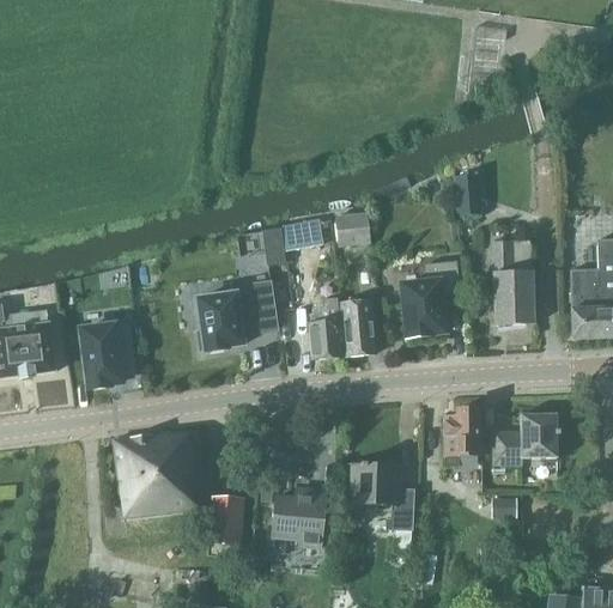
[(478,174),(454,175),(456,214),(481,212),(478,174)]
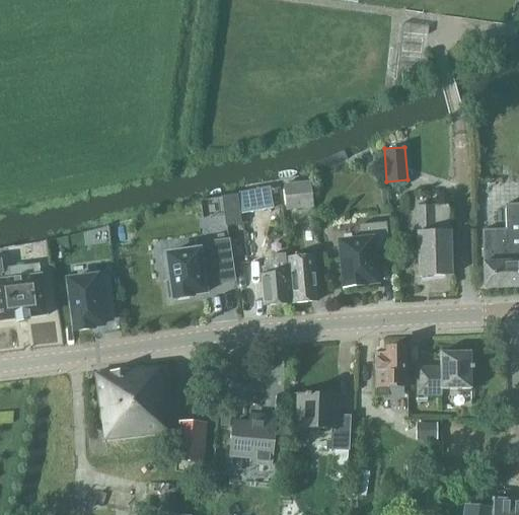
[(287,207),(313,204),(311,179),(284,182),(287,207)]
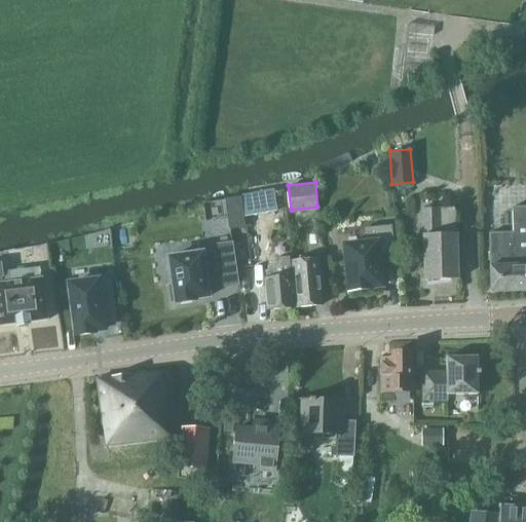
[(271,189),(242,193),(246,213),(274,209),(271,189)]
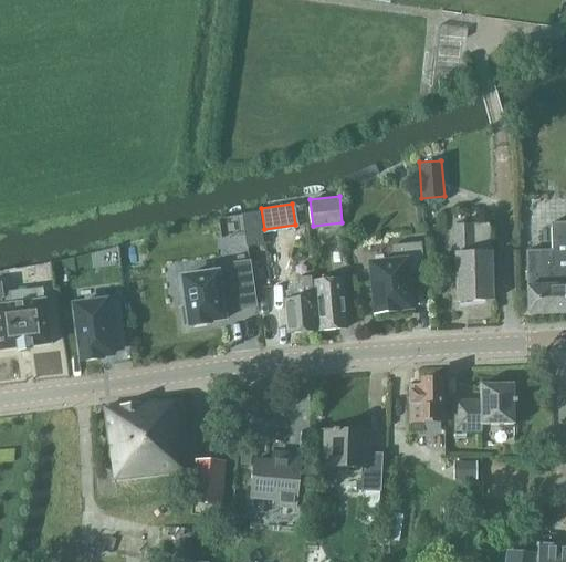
[(526,248),(528,313),(565,311),(565,219),(553,220),(553,247),(526,248)]
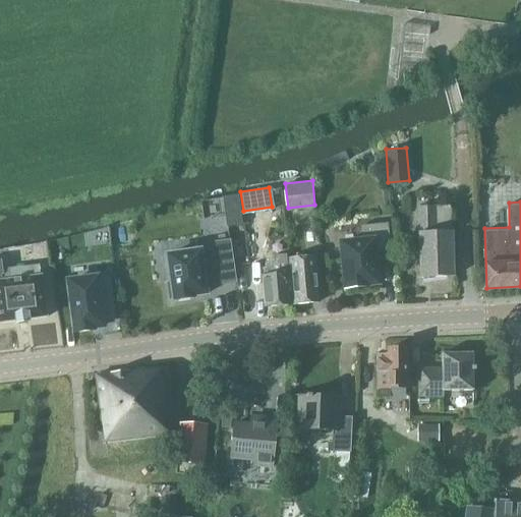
[(454,274),(451,203),(418,204),(420,275),(454,274)]
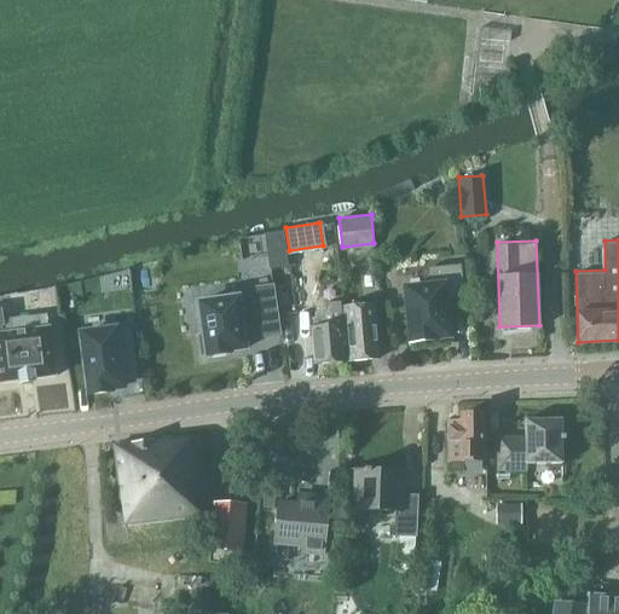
[(287,252),(271,254),(272,265),(288,262),(287,252)]
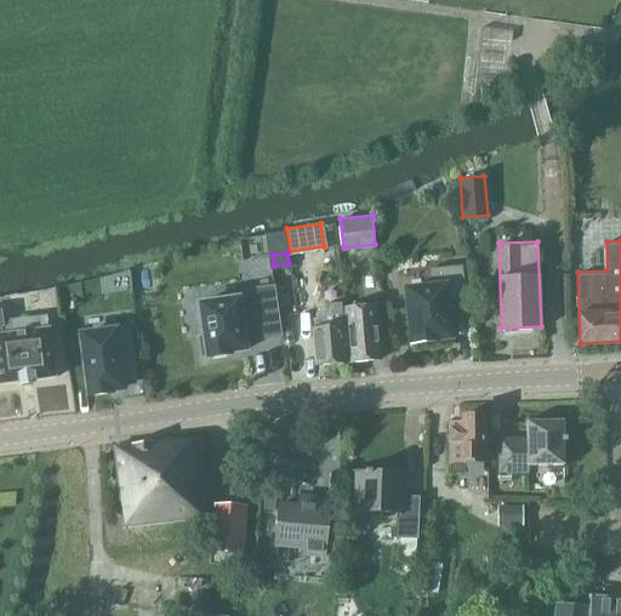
[(431,285),(406,289),(414,342),(437,340),(437,337),(450,335),(446,297),(465,295),(461,264),(443,267),(429,268),(431,285)]
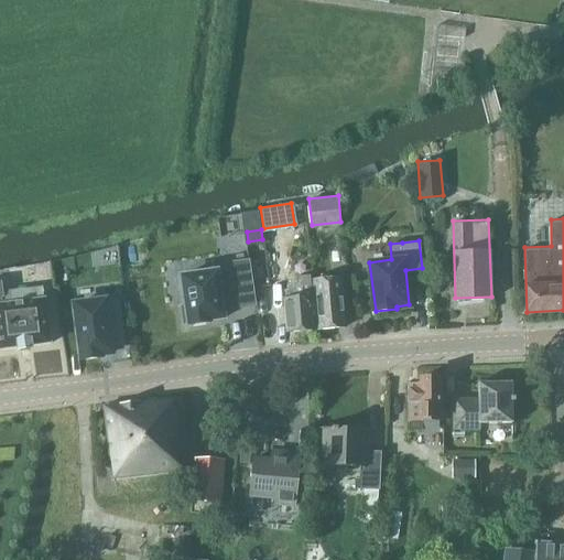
[(216,269),(182,273),(186,303),(181,303),(183,322),(188,321),(188,324),(209,321),(209,318),(224,315),(221,303),(232,302),(234,304),(255,301),(249,257),(227,260),(228,269),(217,271),(216,269)]
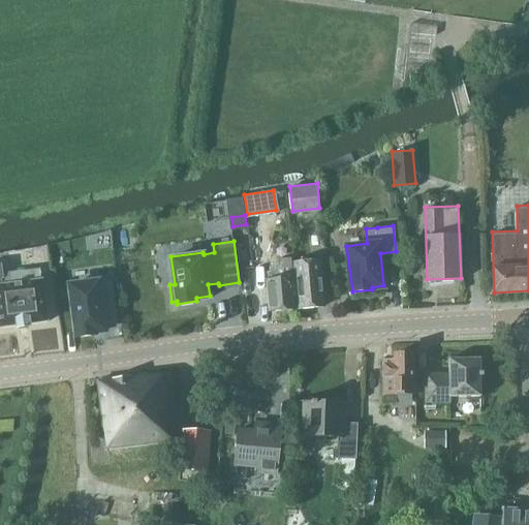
[(32,245),(16,248),(18,259),(34,256),(32,245)]
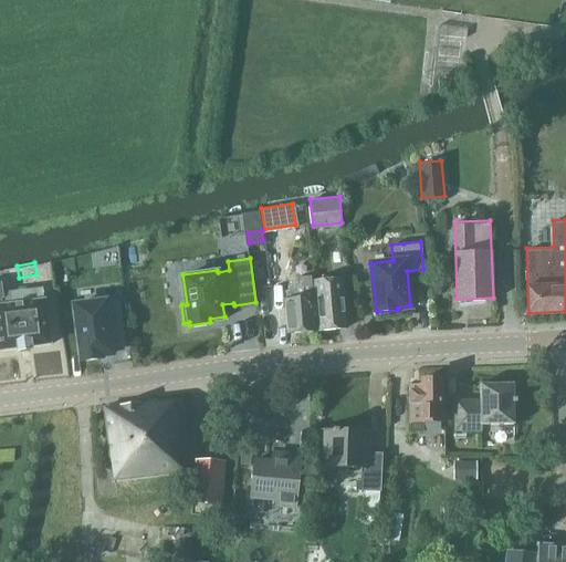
[(289,288),(285,288),(289,331),(316,329),(312,277),(299,278),(299,281),(289,282),(289,288)]
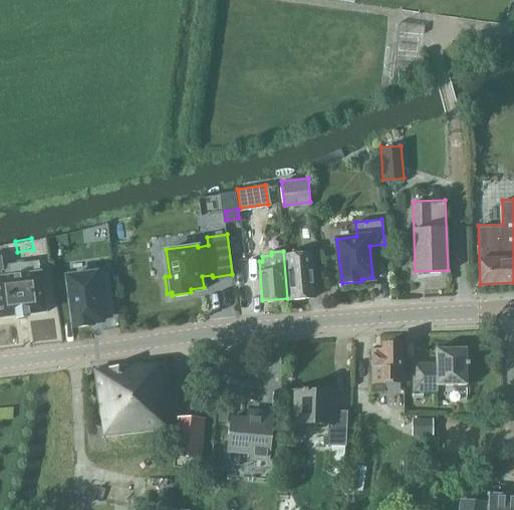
[(311,251),(287,253),(291,297),(315,295),(311,251)]
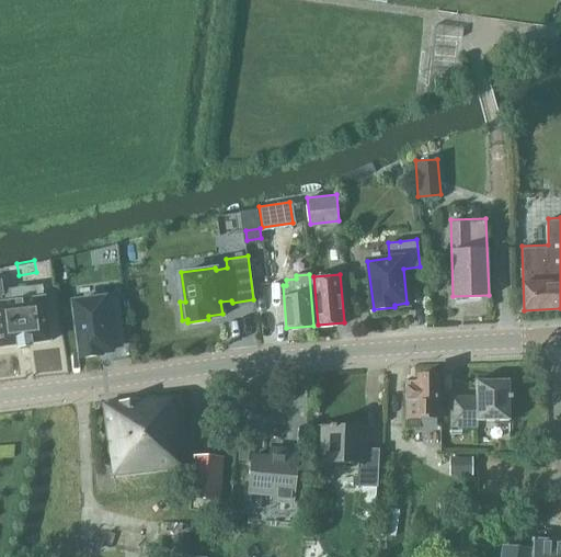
[(1,277),(0,277),(0,344),(16,343),(19,344),(34,342),(34,341),(49,339),(45,295),(3,300),(2,287),(1,277)]
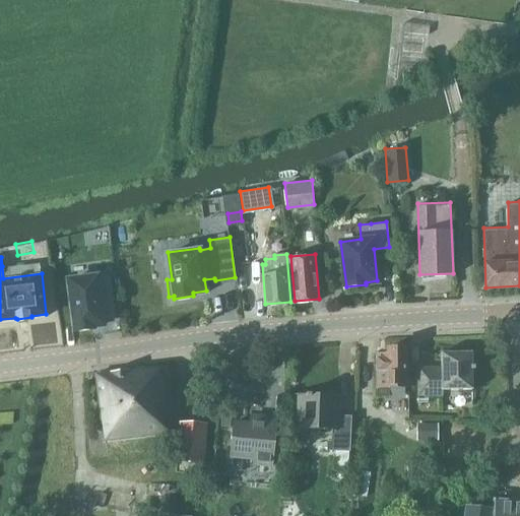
[(96,275),(69,278),(75,329),(92,326),(92,324),(103,323),(102,315),(115,314),(110,276),(96,277),(96,275)]
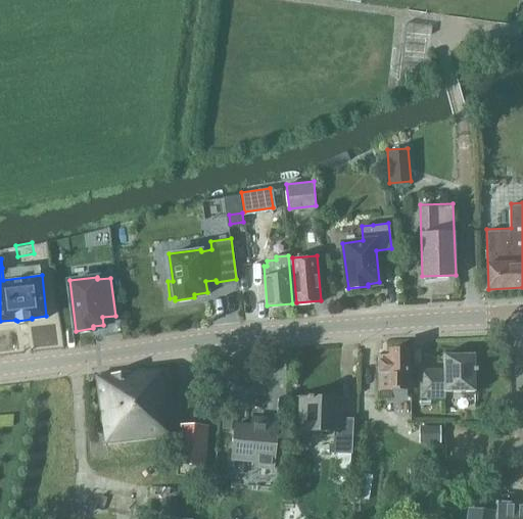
[(389,356),(378,356),(379,395),(391,396),(391,388),(409,388),(409,349),(402,349),(402,347),(394,347),(394,349),(389,349),(389,356)]
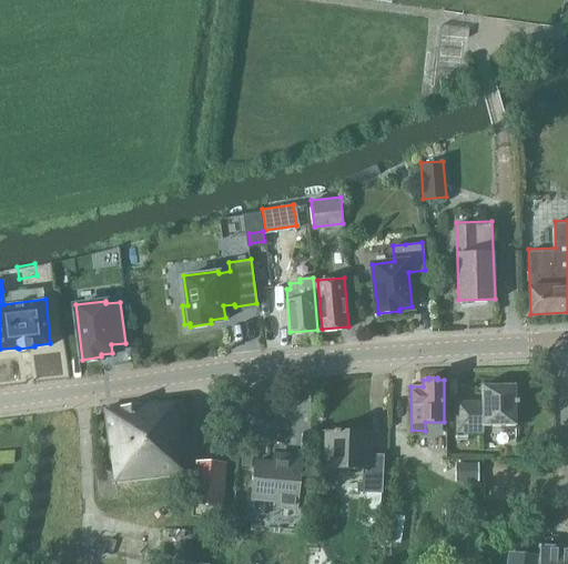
[(520,383),(483,383),(483,399),(457,399),(457,429),(486,429),(486,422),(516,422),(516,400),(520,400),(520,383)]
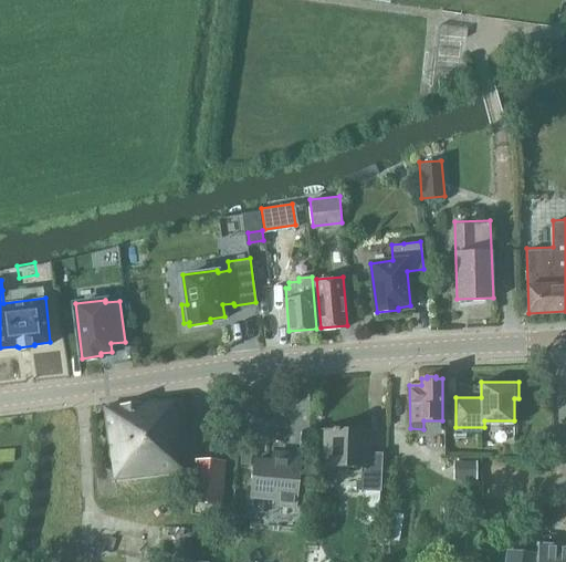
[(113,479),(188,468),(178,398),(159,401),(158,397),(103,405),(113,479)]
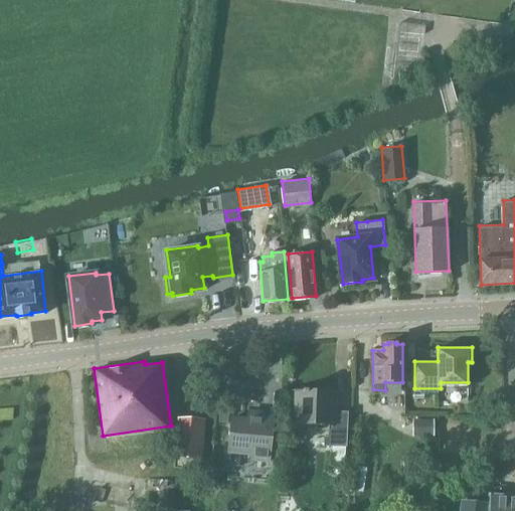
[(329,423),(328,443),(332,443),(332,462),(346,463),(350,411),(335,409),(336,390),(297,387),(295,421),(329,423)]
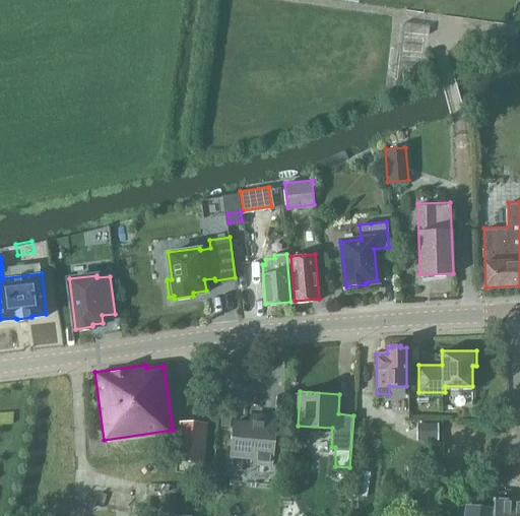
[(252,462),(270,464),(275,415),(251,412),(250,422),(234,420),(230,455),(253,458),(252,462)]
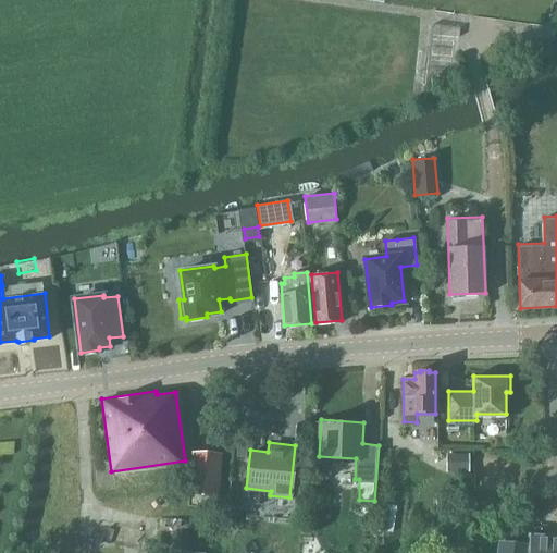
[(246,444),(237,443),(236,455),(246,456),(246,444)]
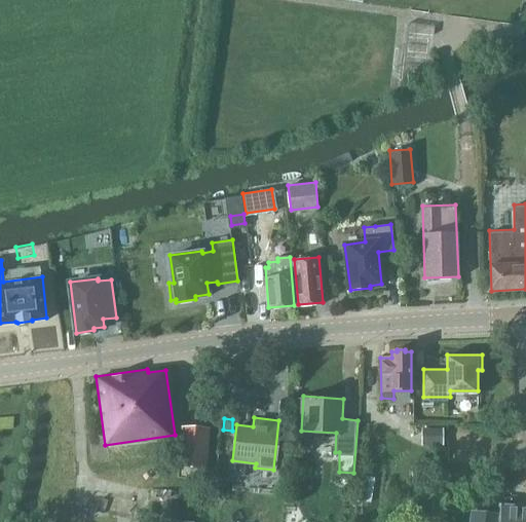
[(179,465),(190,467),(207,468),(211,426),(183,423),(179,465)]
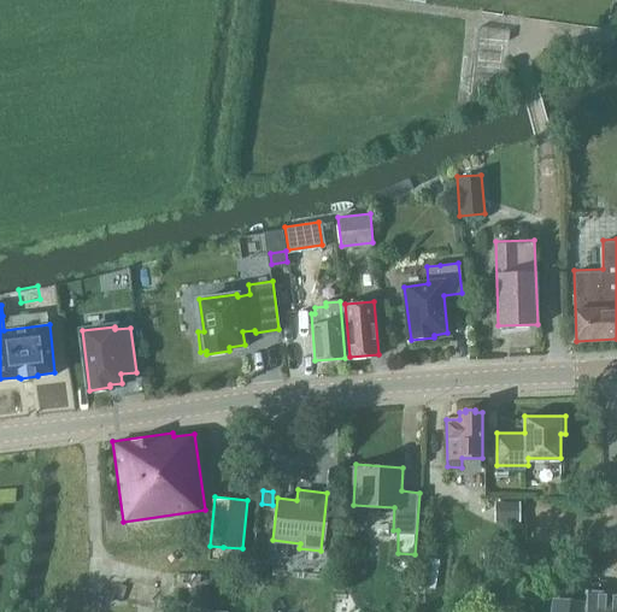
[(519,500),(495,500),(495,518),(519,518),(519,500)]
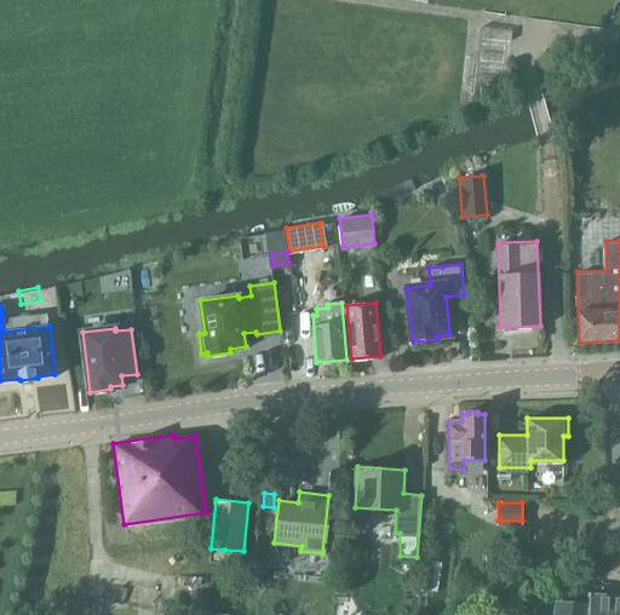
[(176,601),(207,603),(208,572),(177,569),(176,601)]
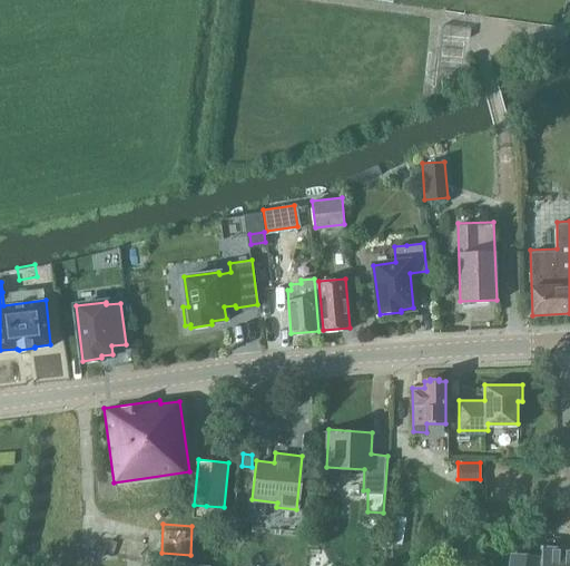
[(540,557),(539,565),(569,565),(569,548),(541,546),(540,557)]
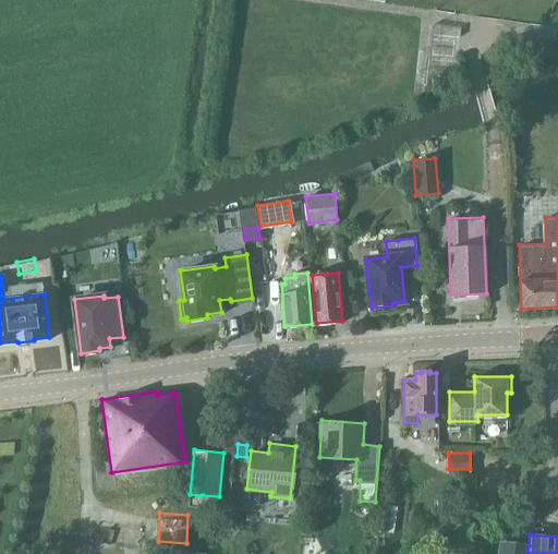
[(528,553),(529,545),(499,543),(497,553),(528,553)]
